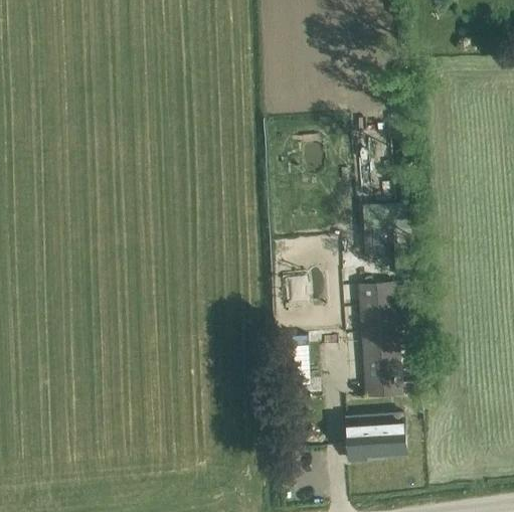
[(405,227),(404,203),(358,204),(359,229),(405,227)]
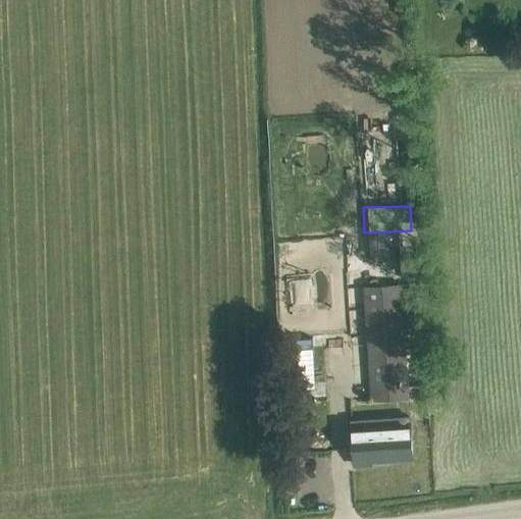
[(299,282),(299,304),(309,304),(309,282),(299,282)]
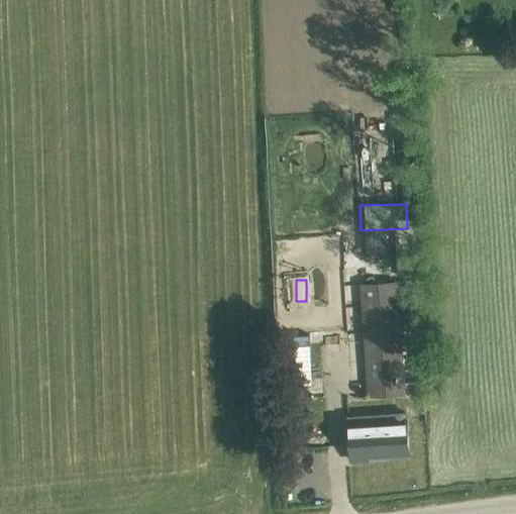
[(368,398),(404,395),(396,285),(359,287),(368,398)]
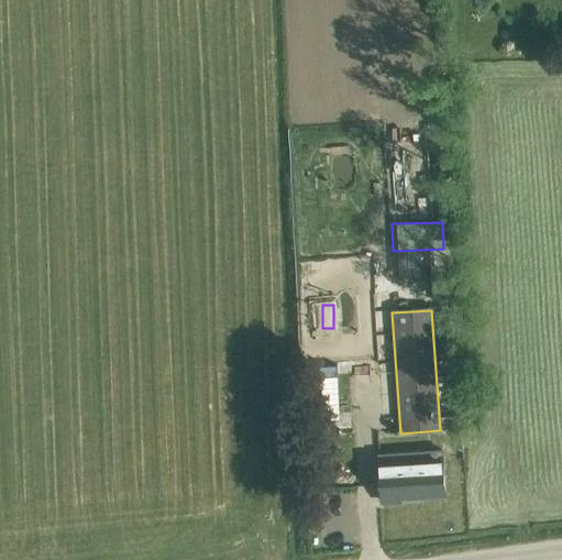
[(310,370),(312,423),(339,421),(337,368),(310,370)]
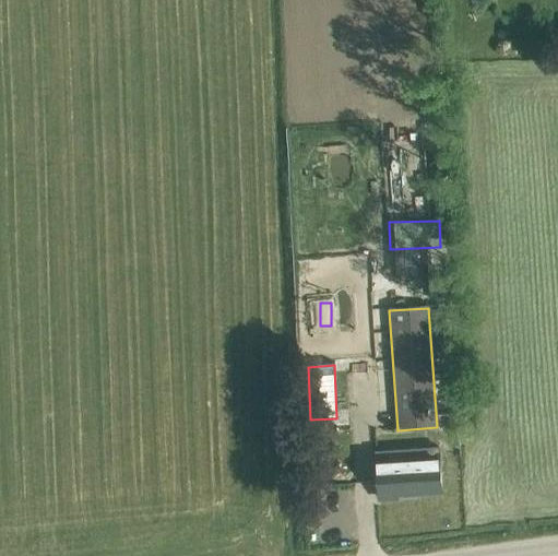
[(320,474),(318,458),(305,459),(307,475),(320,474)]
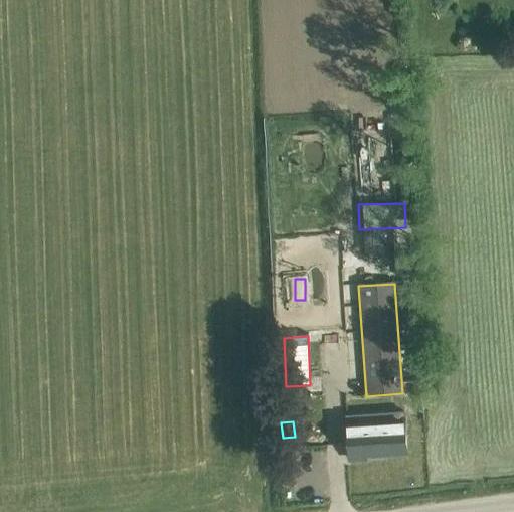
[(406,455),(404,435),(403,422),(346,427),(347,441),(349,460),(361,459),(361,461),(366,461),(366,458),(406,455)]
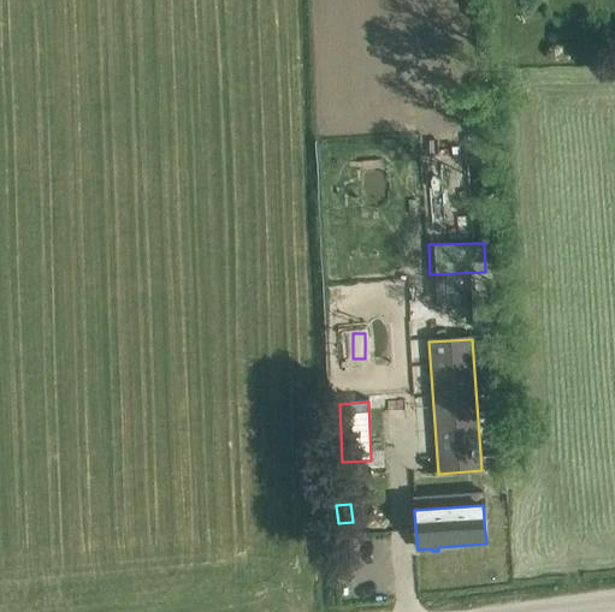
All buildings are outlined.
